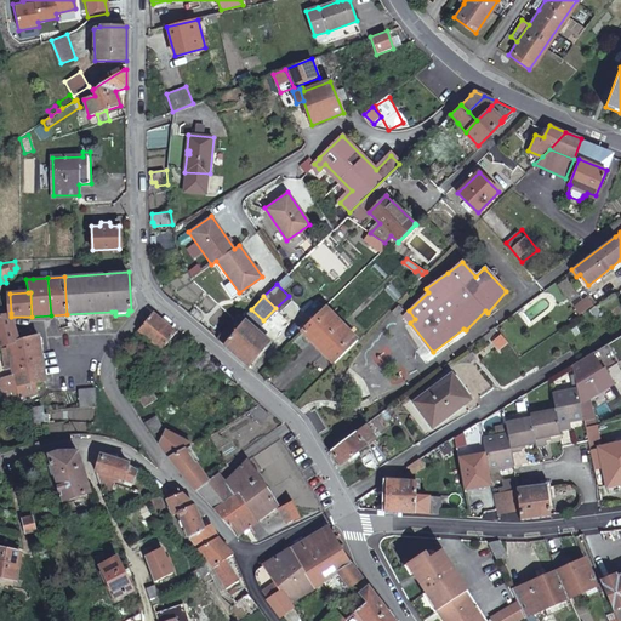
[(591,297),(575,307),(581,317),(597,306),(591,297)]
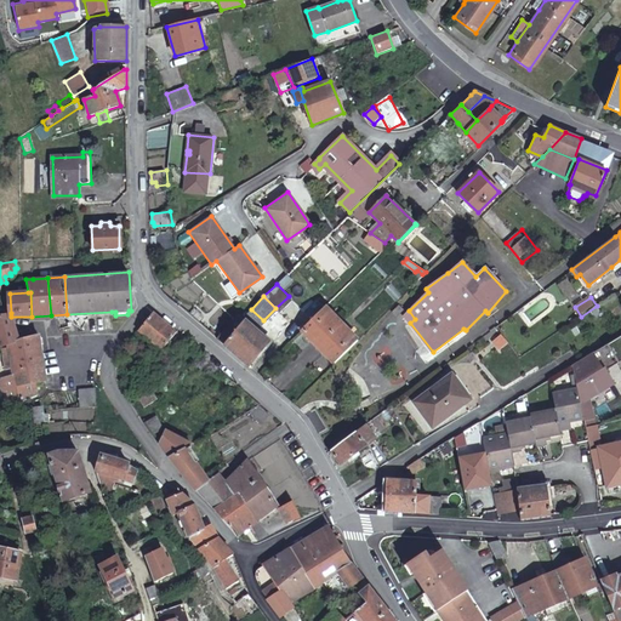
[(358,340),(325,306),(302,329),(335,362),(358,340)]
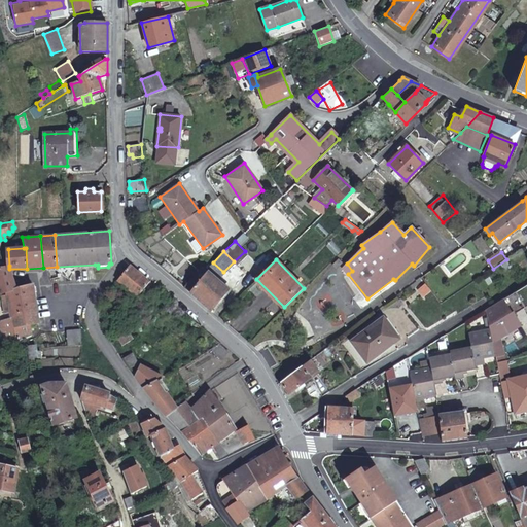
[(352,271),(347,264),(343,268),(348,274),(352,271)]
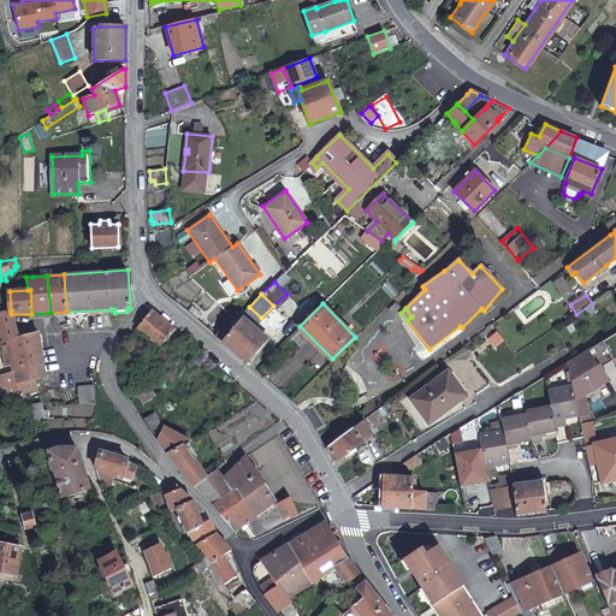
[(176,330),(152,309),(144,318),(137,327),(161,348),(165,350),(171,344),(167,339),(169,338),(175,344),(183,336),(176,330)]
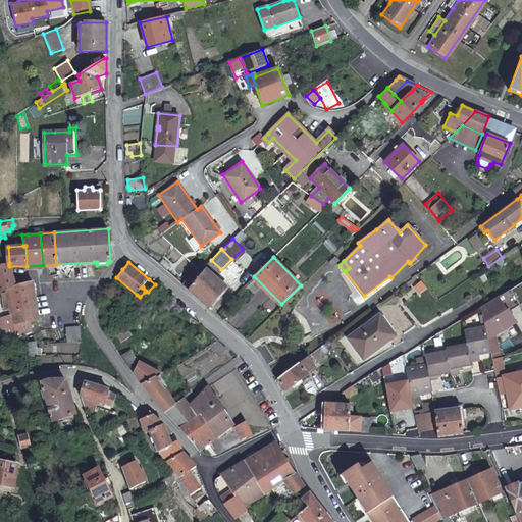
[(0,291),(1,291),(7,289),(11,288),(11,285),(15,285),(9,266),(9,263),(0,264),(0,291)]
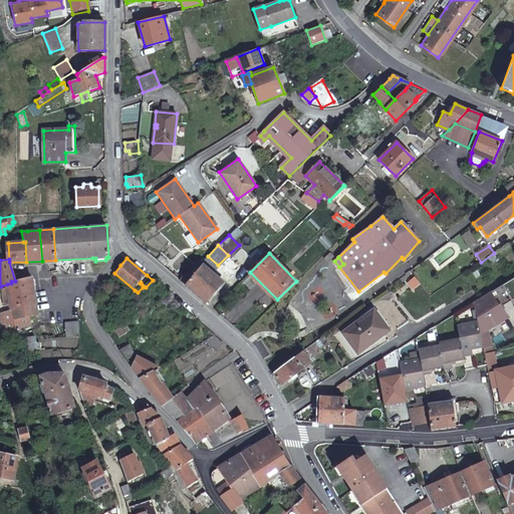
[(201,263),(197,266),(199,268),(184,285),(206,303),(223,282),(201,263)]
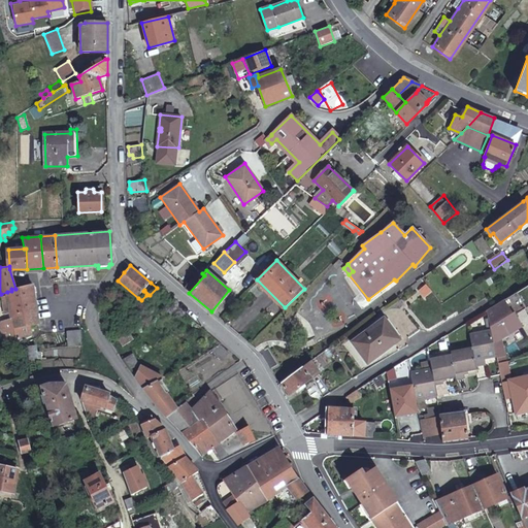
[(204,275),(202,273),(199,271),(185,288),(189,293),(204,275)]
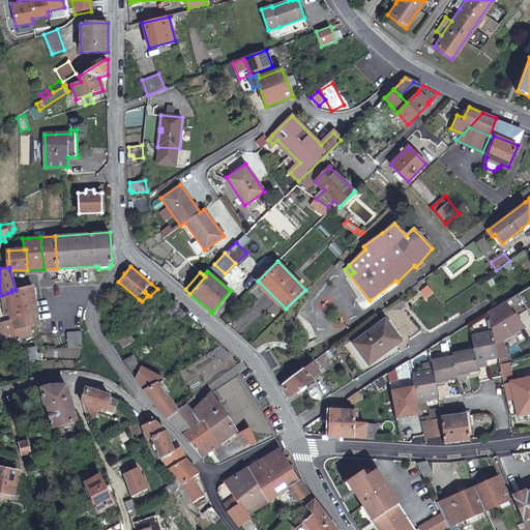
[(11,292),(7,293),(7,296),(2,297),(4,314),(10,313),(11,320),(5,320),(9,335),(8,335),(8,339),(5,339),(7,347),(24,340),(31,336),(28,326),(39,324),(32,285),(16,290),(11,290),(11,292)]
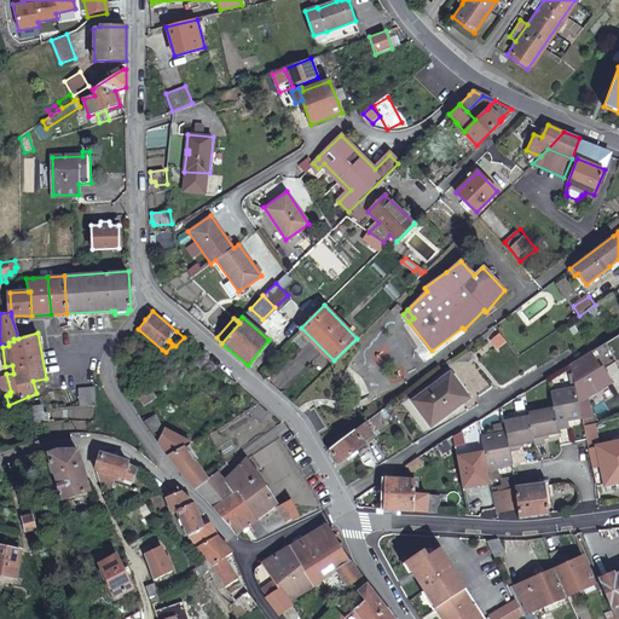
[(411,334),(399,341),(408,354),(418,348),(411,334)]
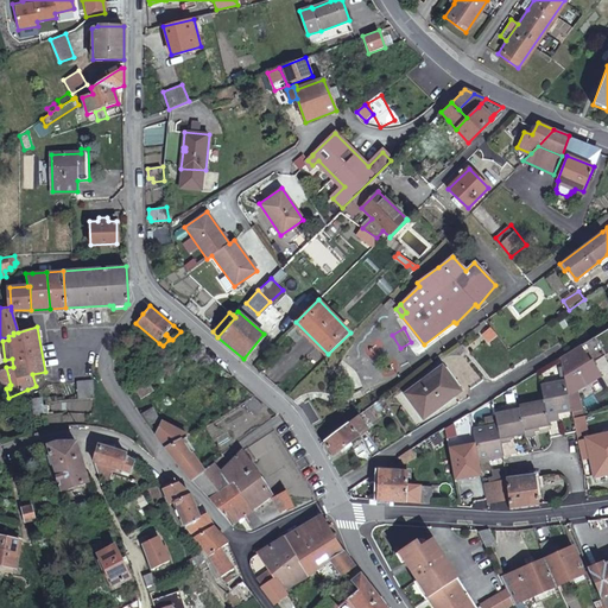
[(496,335),(491,328),(482,334),(488,342),(496,335)]
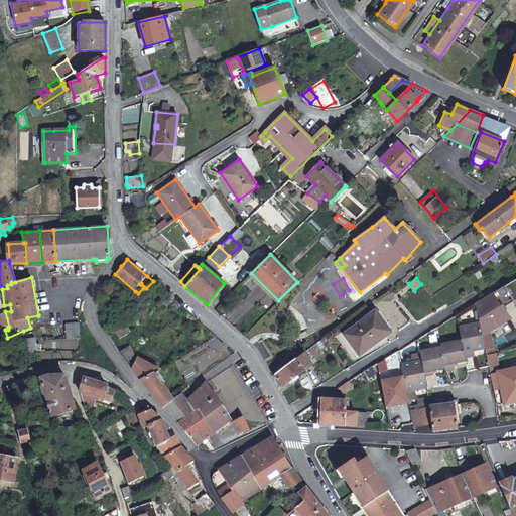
[(485,349),(486,353),(494,351),(491,330),(508,319),(504,312),(506,304),(515,298),(515,278),(481,300),(476,303),(480,325),(485,349)]
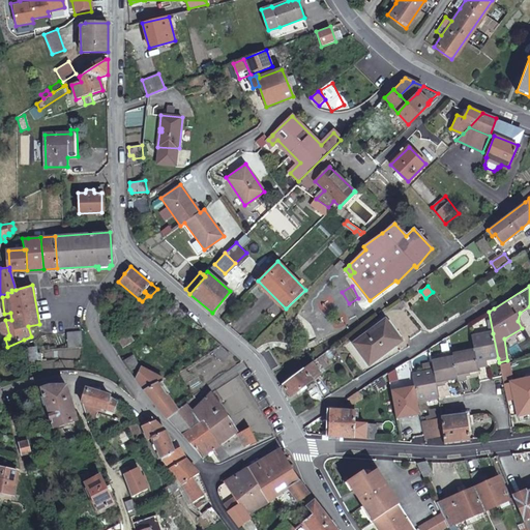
[(394,332),(386,319),(354,343),(370,364),(394,346),(388,336),(394,332)]
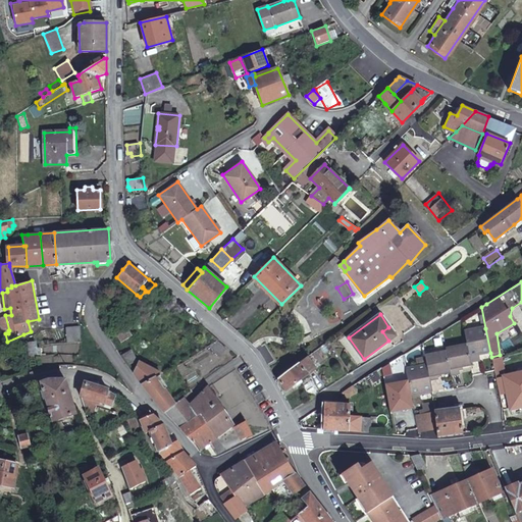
[(9,330),(5,315),(2,317),(0,322),(2,337),(4,343),(7,342),(5,333),(8,333),(8,330),(9,330)]
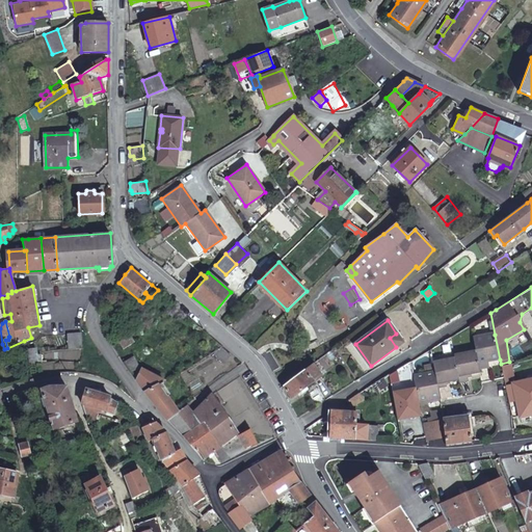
[(118,333),(109,321),(104,325),(112,337),(118,333)]
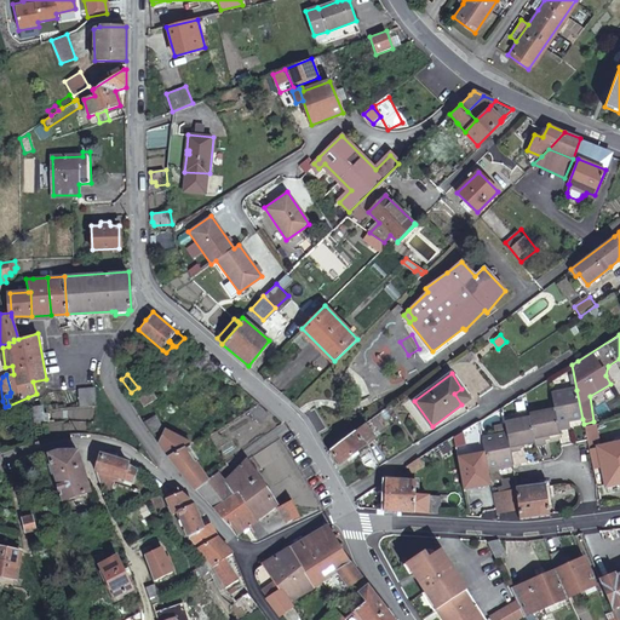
[(96,405),(95,388),(78,388),(79,406),(96,405)]
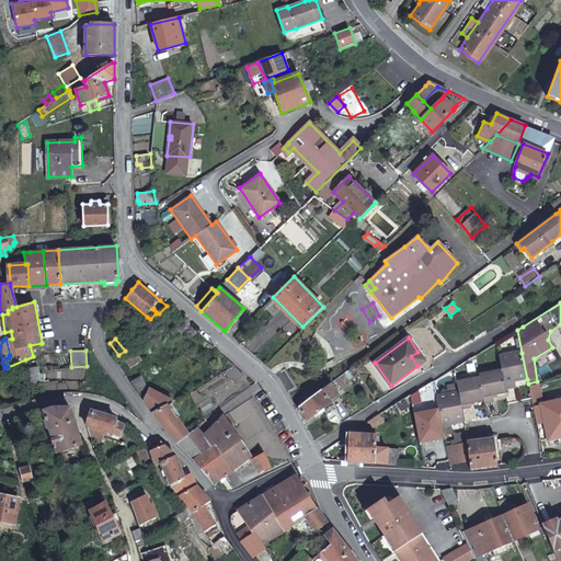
[(424,361),(418,352),(411,356),(418,366),(424,361)]
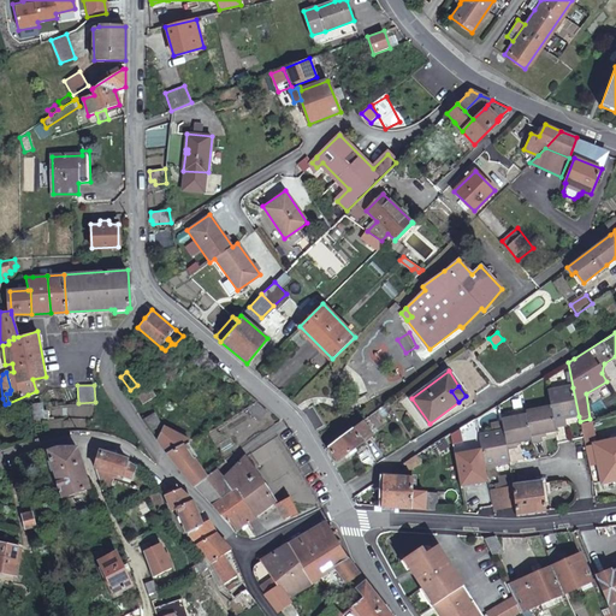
[(152,388),(143,392),(138,395),(143,403),(148,401),(155,396),(152,388)]
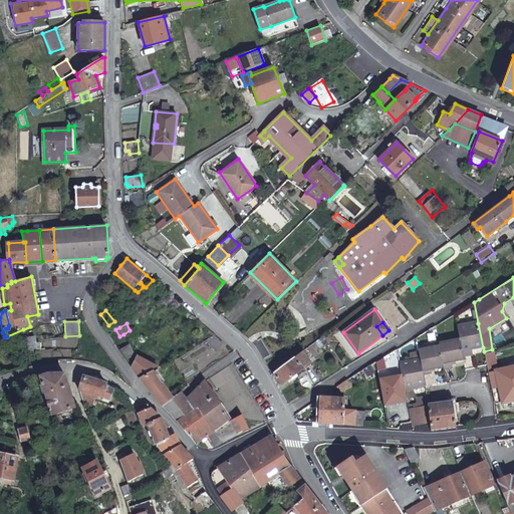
[(473,349),(483,347),(478,323),(458,327),(460,340),(463,356),(473,354),(473,349)]
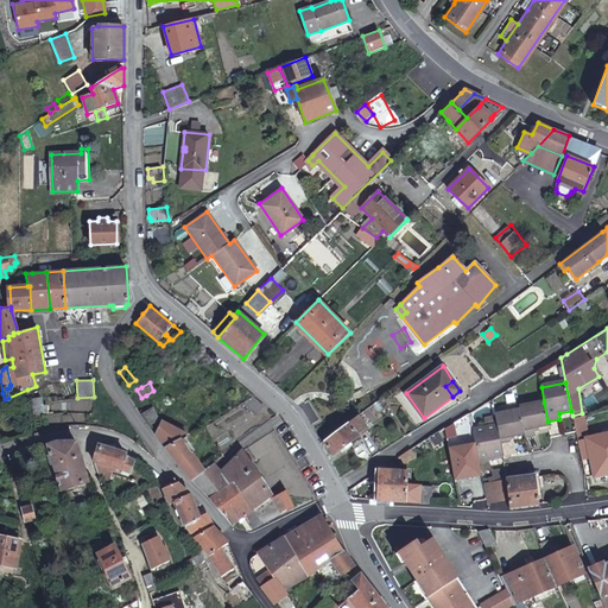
[(263,406),(253,397),(245,405),(255,415),(263,406)]
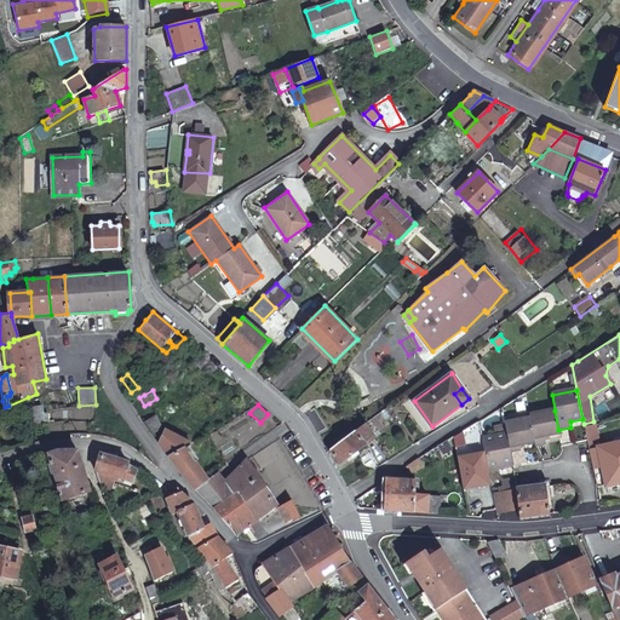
[(44,407),(39,406),(33,406),(34,422),(49,420),(49,412),(44,412),(44,407)]
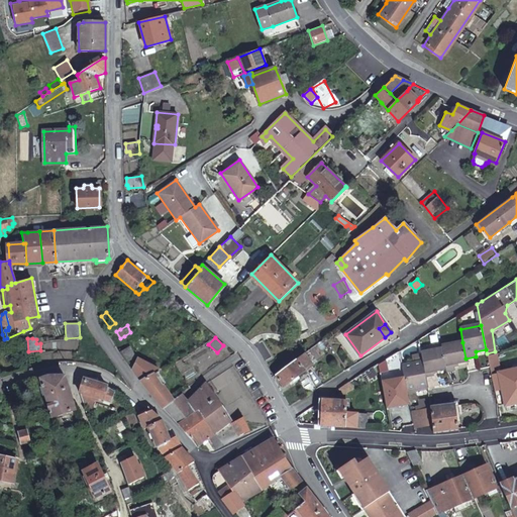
[(43,342),(43,349),(59,348),(58,341),(43,342)]
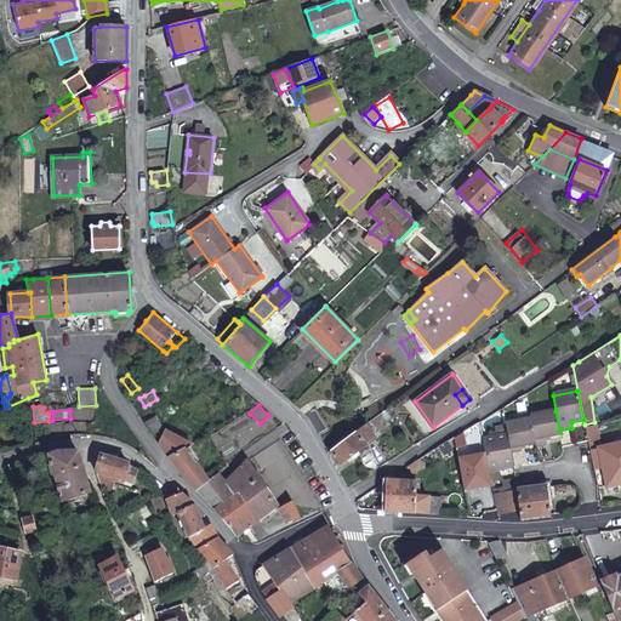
[(531,419),(536,443),(537,446),(546,444),(546,442),(546,437),(551,436),(560,434),(559,431),(556,411),(531,416),(531,419)]
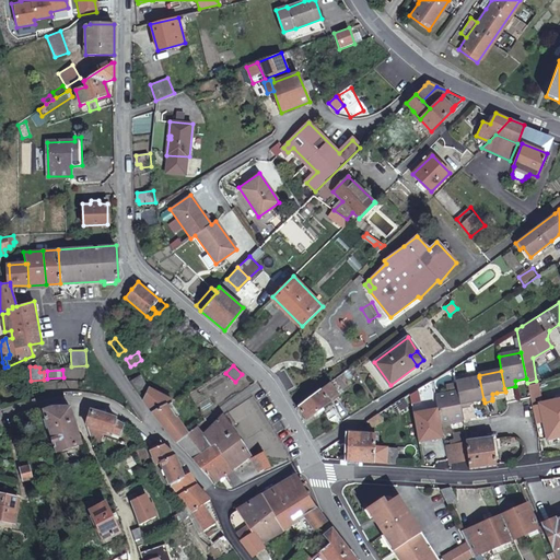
[(147,386),(140,374),(131,381),(139,392),(147,386)]
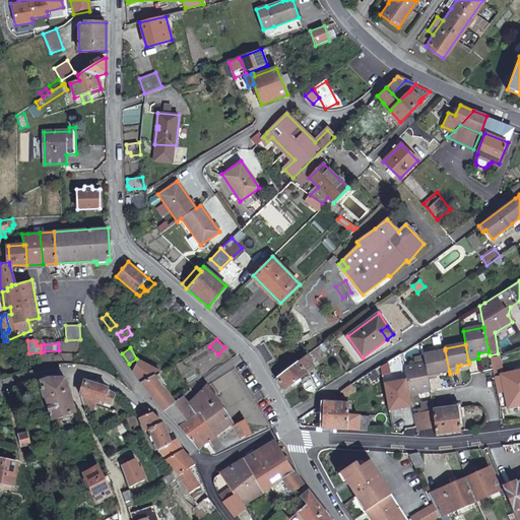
[(426,364),(429,382),(436,380),(436,378),(435,374),(441,373),(449,371),(445,350),(424,355),(426,364)]
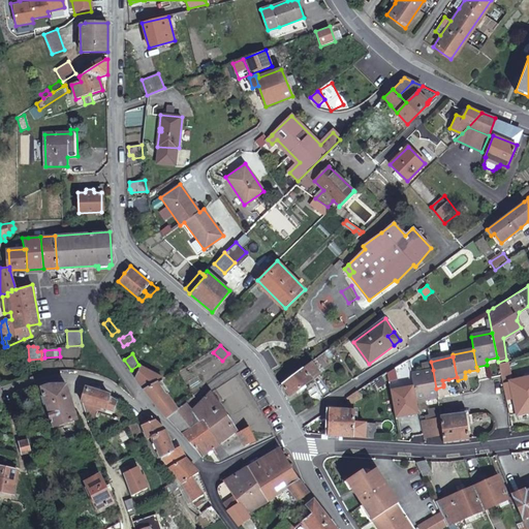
[(319,373),(310,361),(281,383),(290,396),(319,373)]
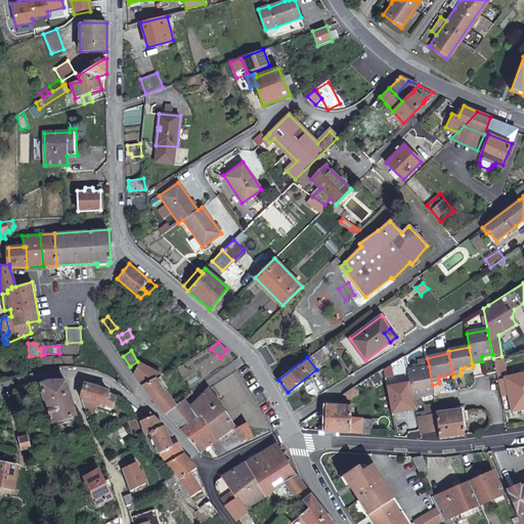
[(498,375),(509,373),(506,358),(495,360),(498,375)]
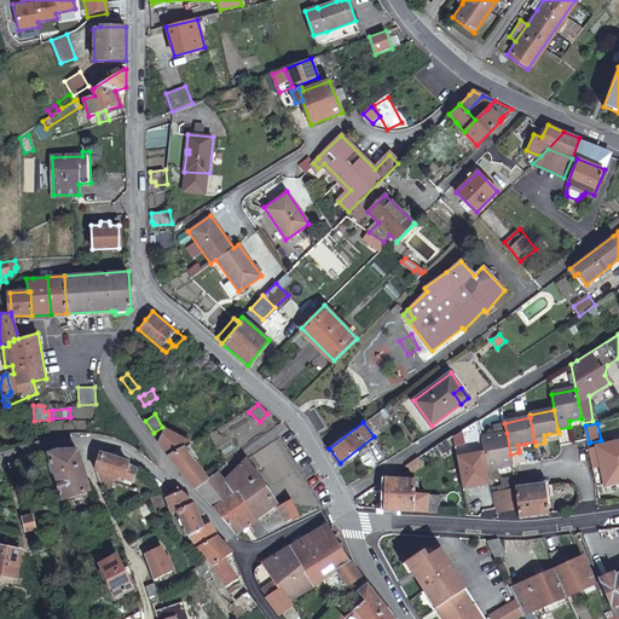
[(168,456),(184,446),(185,445),(187,447),(192,441),(166,428),(165,431),(160,443),(168,456)]
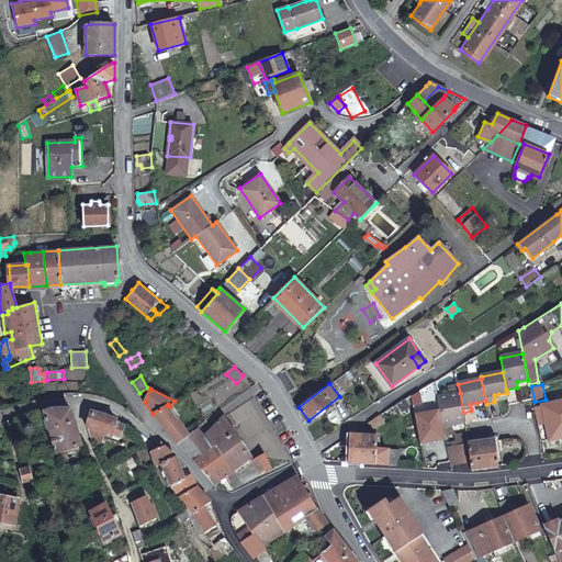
[(464,419),(463,413),(460,393),(438,397),(442,422),(453,419),(453,423),(464,419)]
